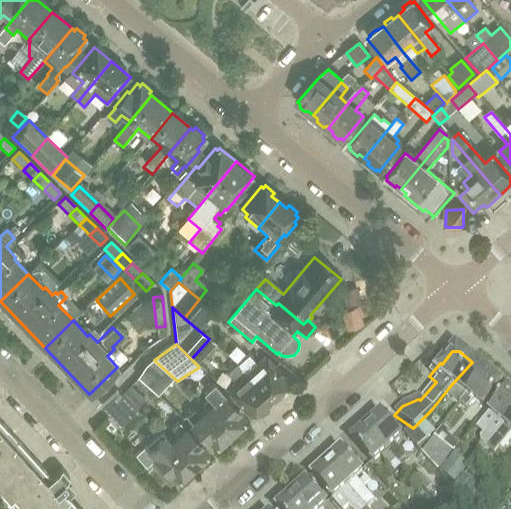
[(248,357),(244,361),(239,366),(247,375),(269,400),(277,394),(279,396),(287,389),(285,387),(287,385),(283,380),(286,377),(276,366),(273,369),(267,363),(262,367),(260,364),(257,367),(248,357)]
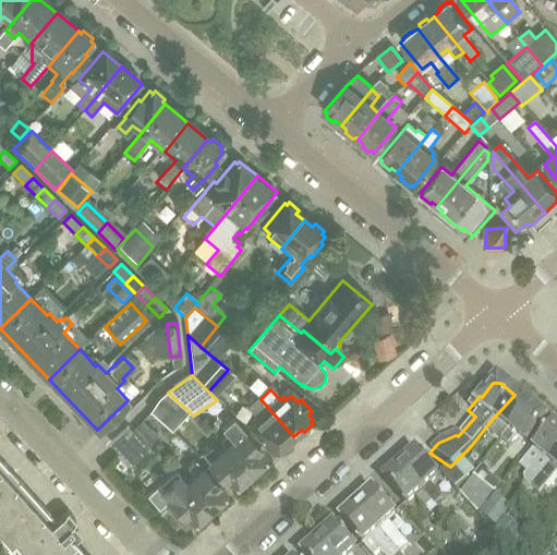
[(190,412),(168,393),(157,400),(148,412),(171,432),(190,412)]
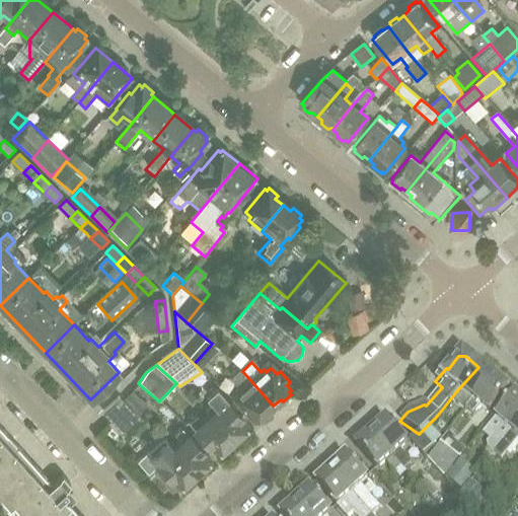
[(479,368),(478,367),(457,390),(449,400),(457,408),(463,414),(494,379),(488,375),(490,373),(483,367),(479,368)]
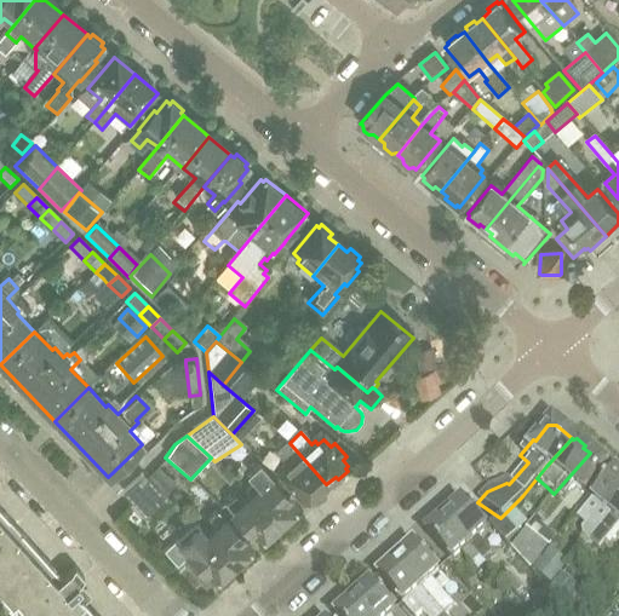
[(326,484),(299,454),(290,443),(276,454),(285,462),(276,471),(281,477),(305,504),(308,501),(310,505),(320,495),(317,493),(326,484)]
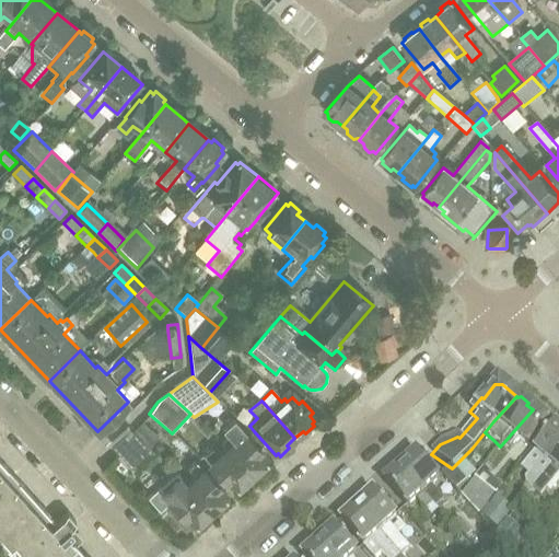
[(527,450),(549,424),(547,421),(547,418),(539,412),(537,414),(533,409),(500,447),(509,453),(517,442),(527,450)]
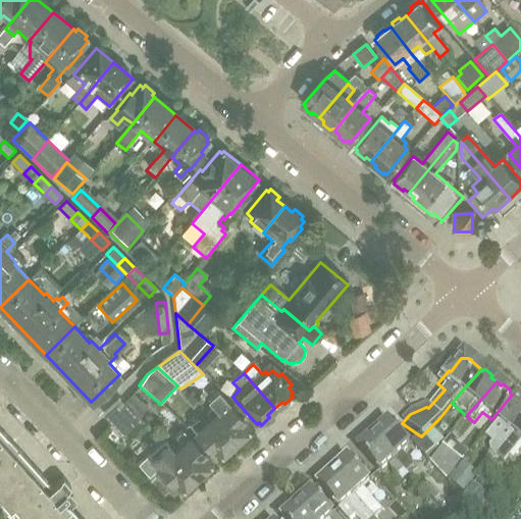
[(206,412),(212,419),(235,445),(250,431),(242,422),(244,420),(229,404),(228,405),(222,398),(216,391),(206,400),(213,406),(206,412)]
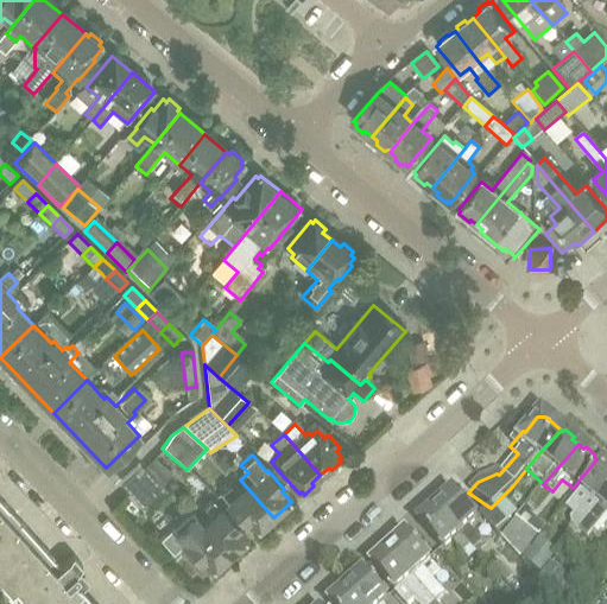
[(156,457),(146,468),(163,484),(174,474),(156,457)]
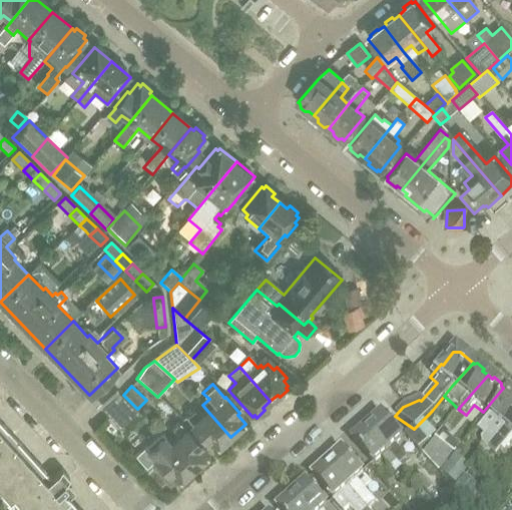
[(139,414),(118,392),(102,407),(123,429),(139,414)]
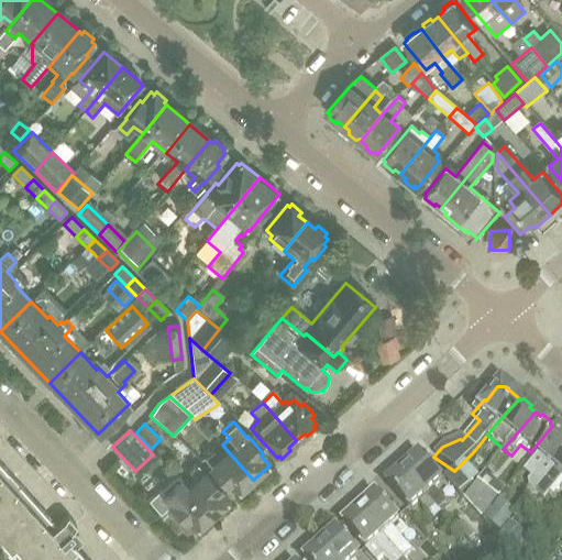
[(529,493),(533,497),(544,484),(561,462),(561,432),(561,434),(559,431),(553,438),(526,472),(535,479),(528,486),(529,493)]
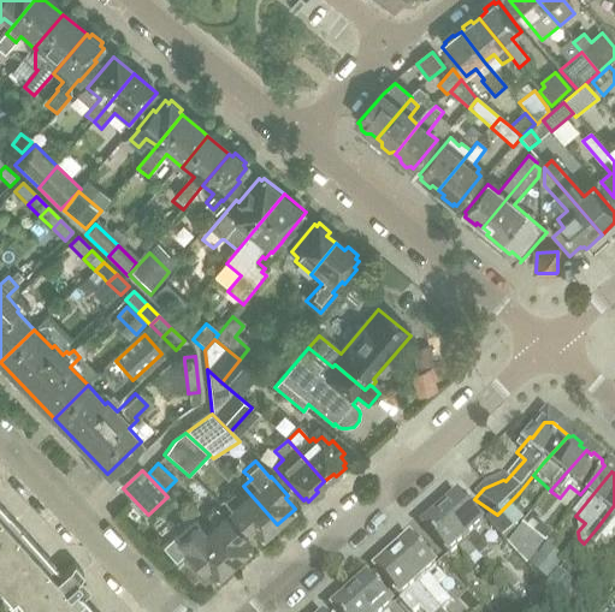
[(260,539),(277,524),(250,494),(241,503),(234,493),(225,501),(232,510),(231,511),(248,529),(250,528),(260,539)]
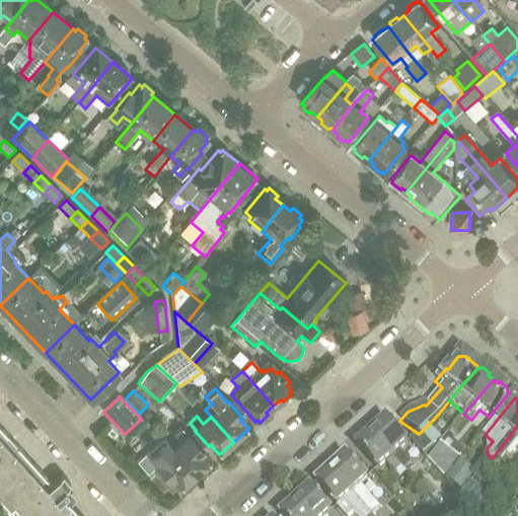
[(370,436),(401,469),(404,472),(412,466),(399,453),(408,446),(386,423),(384,425),(381,423),(373,430),(375,432),(370,436)]
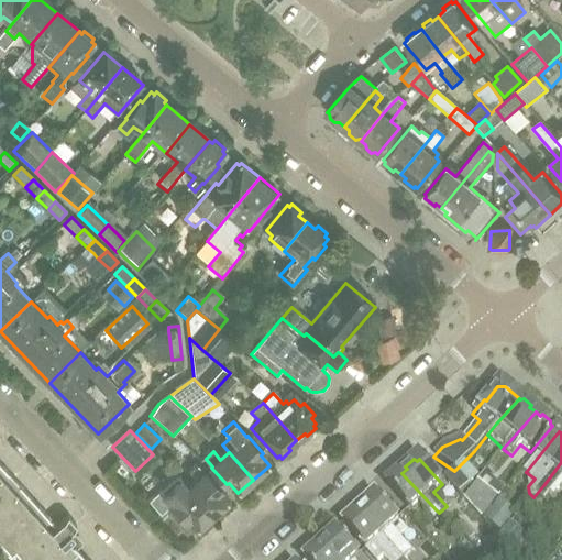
[(561,462),(544,484),(533,497),(541,503),(561,480),(561,462)]
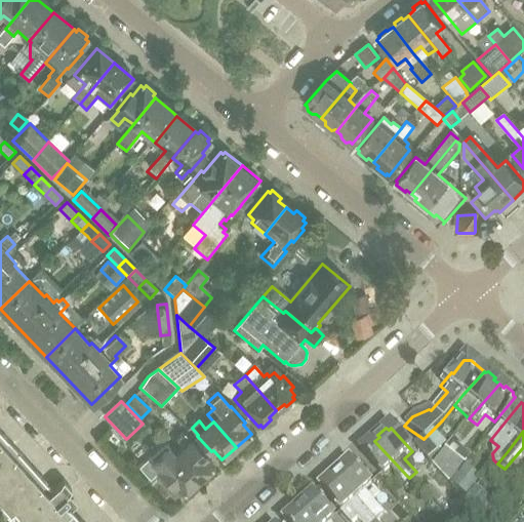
[(53,491),(0,432),(0,503),(16,521),(65,521),(73,514),(71,511),(74,508),(69,500),(70,499),(67,495),(72,490),(64,481),(53,491)]
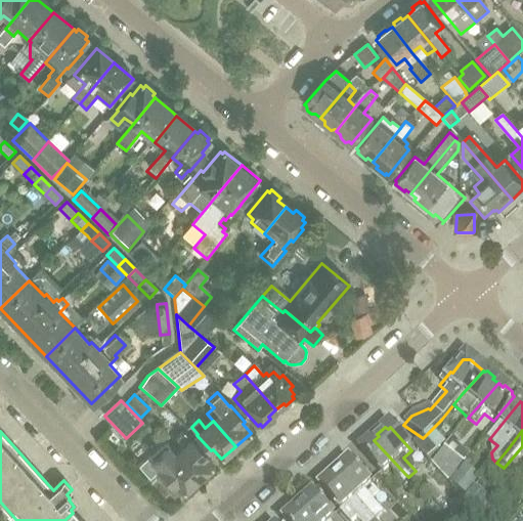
[(423,456),(430,465),(437,456),(436,454),(444,446),(431,431),(428,435),(424,439),(412,446),(423,456)]
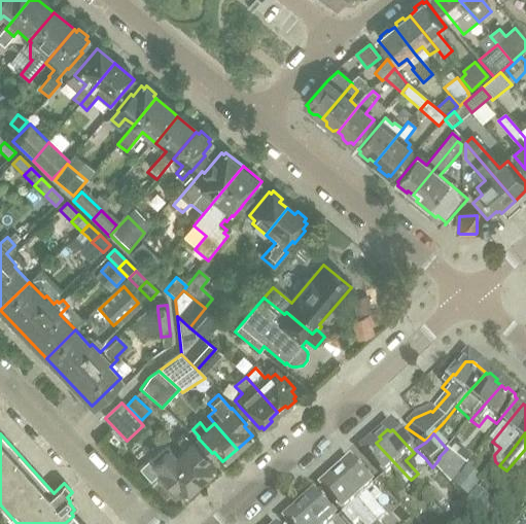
[(184,450),(176,457),(199,483),(213,469),(206,458),(191,443),(191,444),(184,435),(177,442),(184,450)]
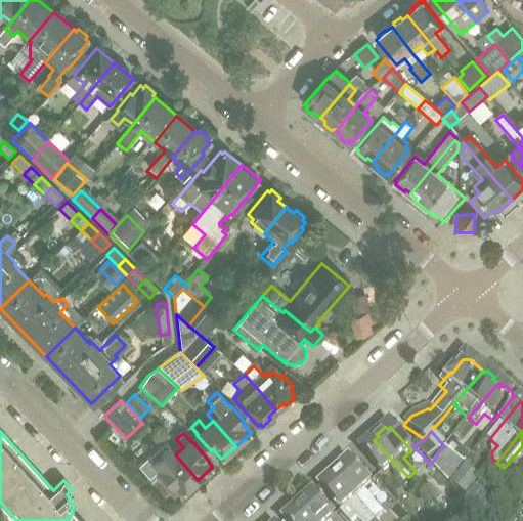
[(438,457),(437,456),(430,465),(447,483),(460,471),(469,458),(455,447),(461,441),(454,437),(438,457)]
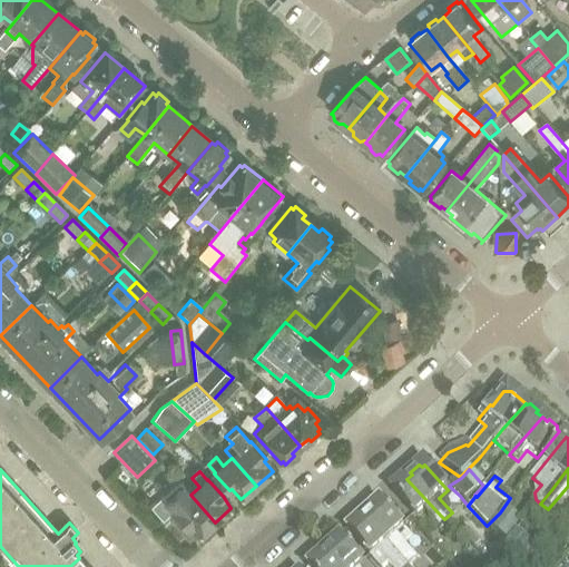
[(441,516),(406,479),(402,485),(400,481),(392,489),(393,492),(391,495),(414,520),(424,511),(434,522),(441,516)]
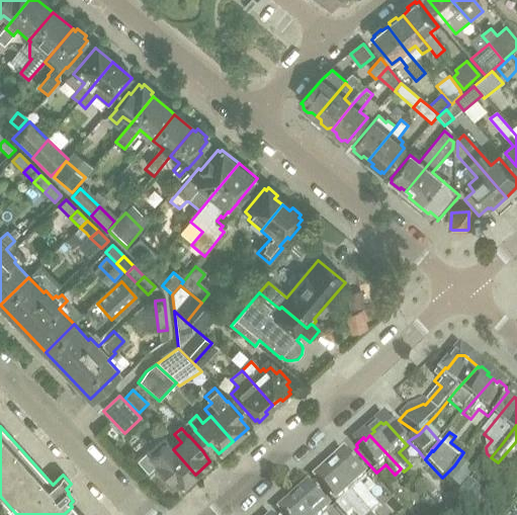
[(192,477),(195,475),(173,449),(162,437),(155,444),(158,447),(147,456),(175,490),(179,486),(180,487),(183,485),(186,488),(195,480),(192,477)]
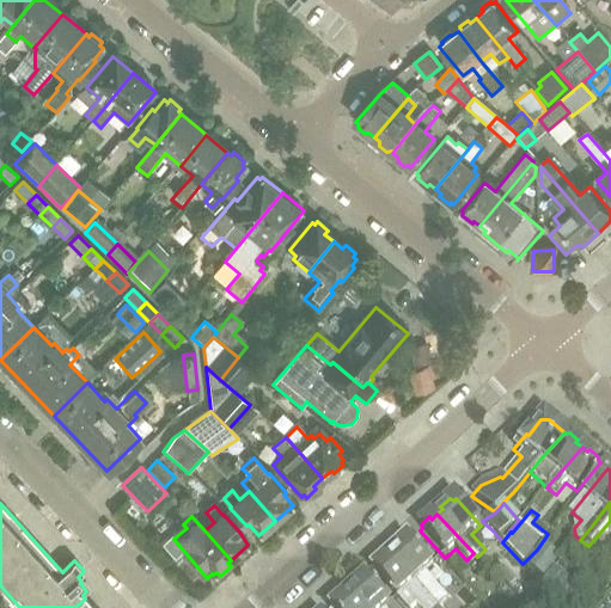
[(431,570),(432,569),(407,541),(404,544),(401,542),(392,550),(395,552),(390,557),(435,607),(440,607),(446,602),(434,589),(441,582),(431,570)]
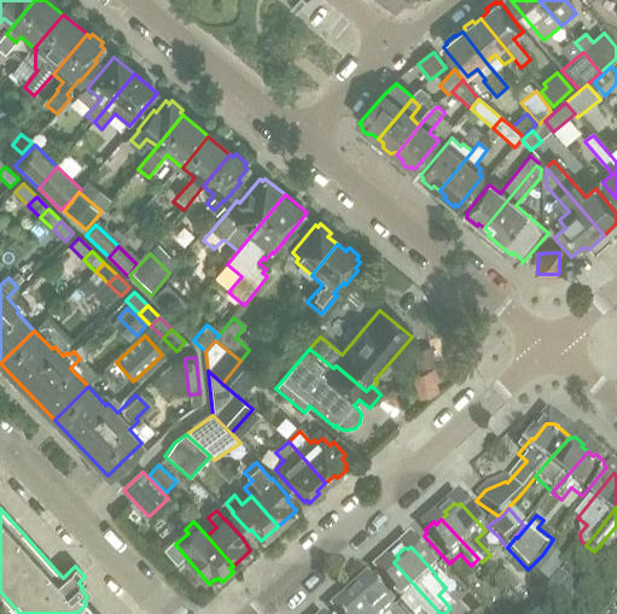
[(562,569),(542,555),(528,569),(548,586),(562,569)]
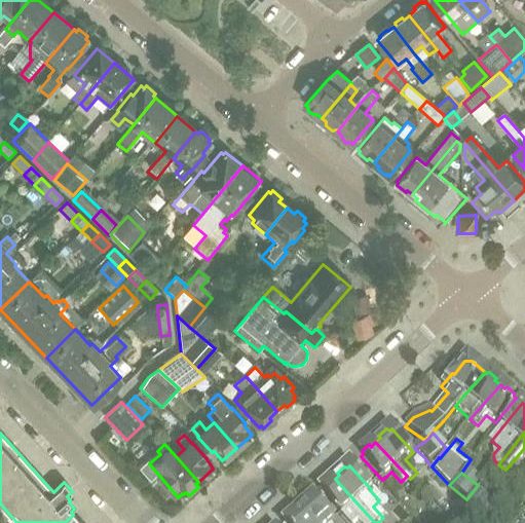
[(341,517),(346,513),(354,522),(374,522),(335,479),(330,484),(328,481),(321,488),(322,491),(320,493),(341,517)]
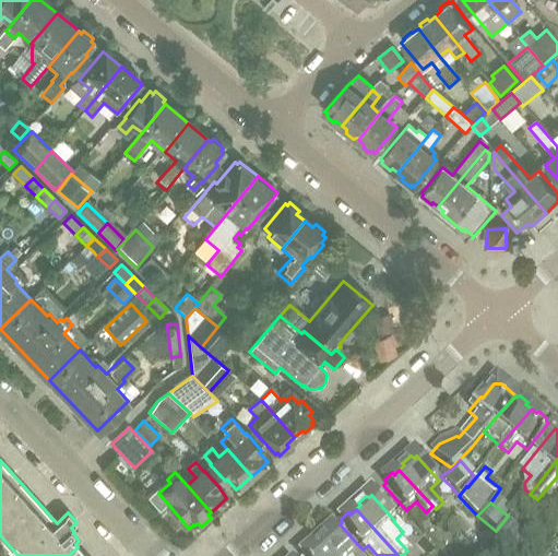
[(495,536),(497,539),(512,555),(514,555),(531,532),(527,530),(522,536),(506,523),(495,536)]
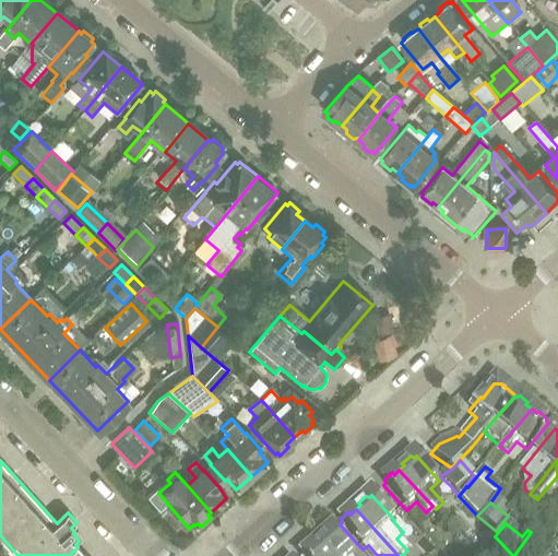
[(321,540),(317,544),(327,555),(355,555),(333,530),(331,532),(328,531),(320,537),(321,540)]
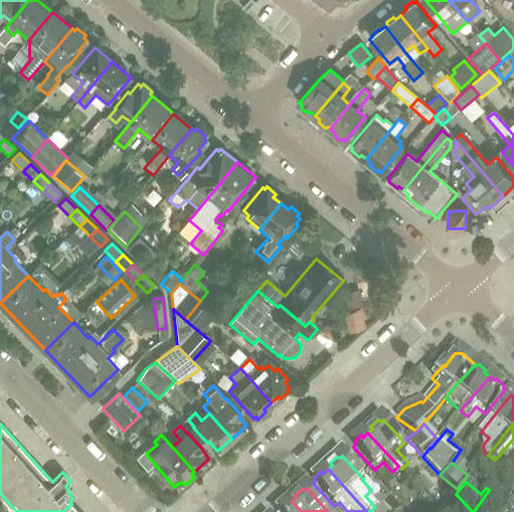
[(472,511),(458,496),(450,503),(444,507),(441,509),(443,511),(472,511)]
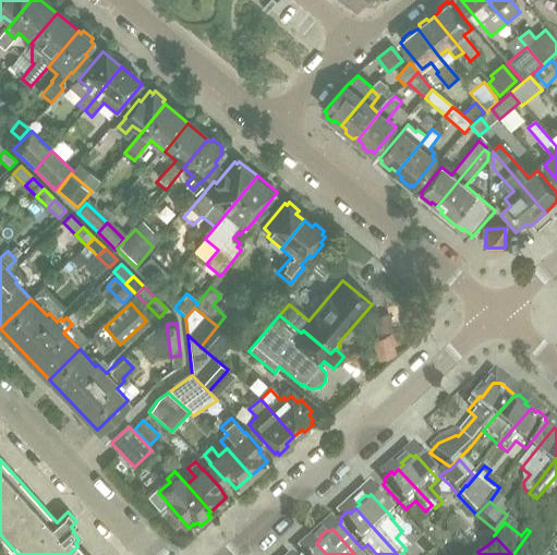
[(326,554),(316,543),(311,547),(310,545),(301,553),(301,554),(326,554)]
